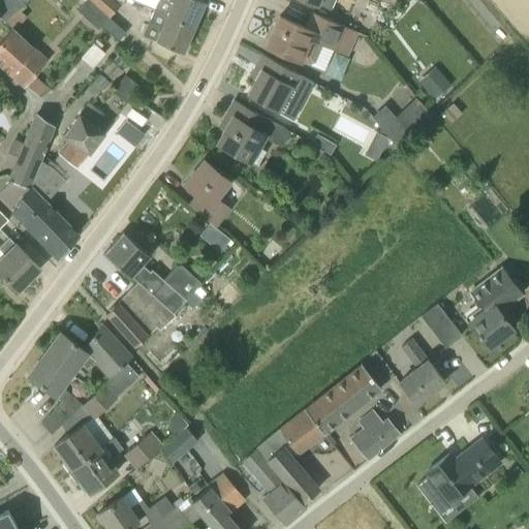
[(21,7),(14,1),(12,0),(0,0),(0,20),(2,22),(21,7)]
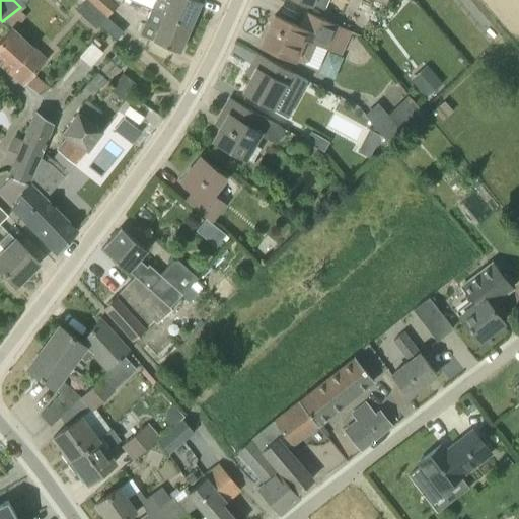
[(95,29),(106,17),(87,0),(83,0),(75,10),(95,29)]
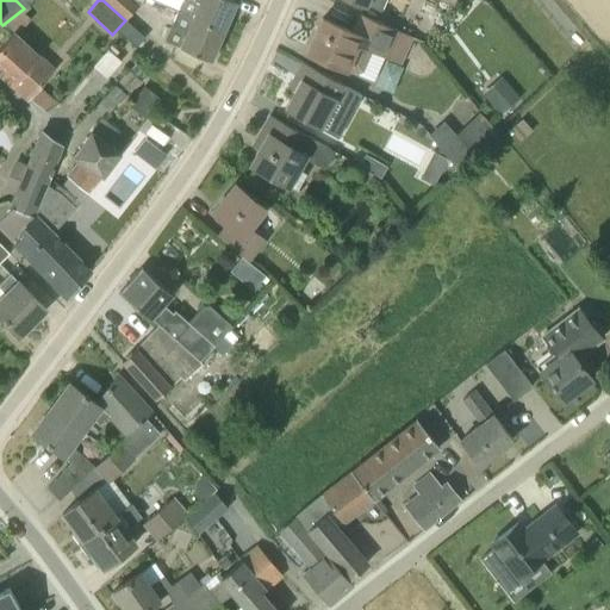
[(103,0),(125,20),(138,7),(130,0),(103,0)]
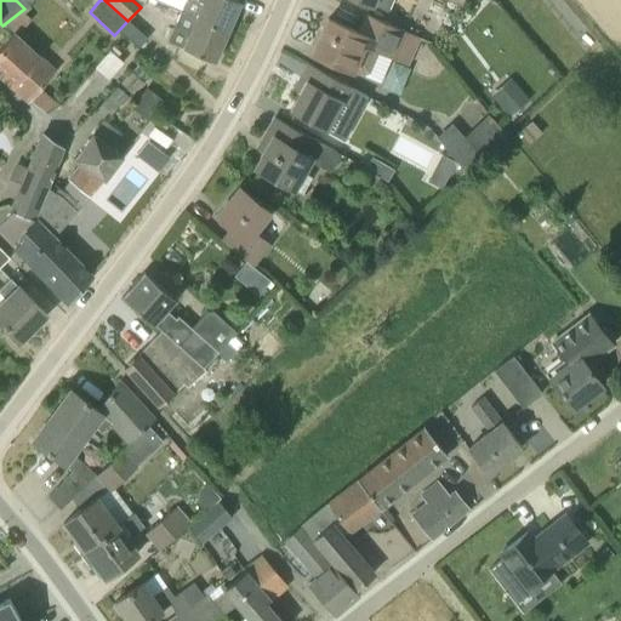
[(239,1),(235,0),(184,0),(181,12),(227,32),(239,1)]
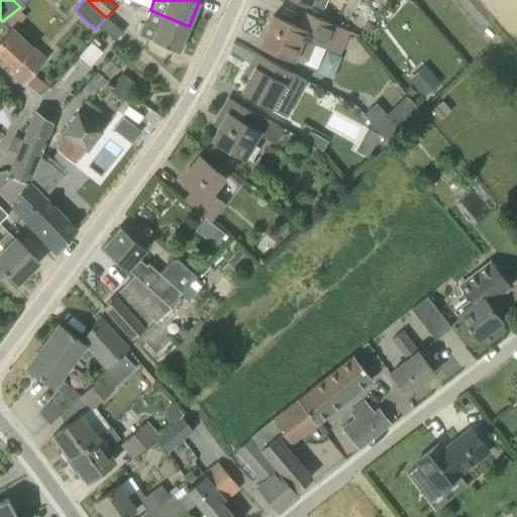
[(298,0),(309,5),(322,10),(325,0),(298,0)]
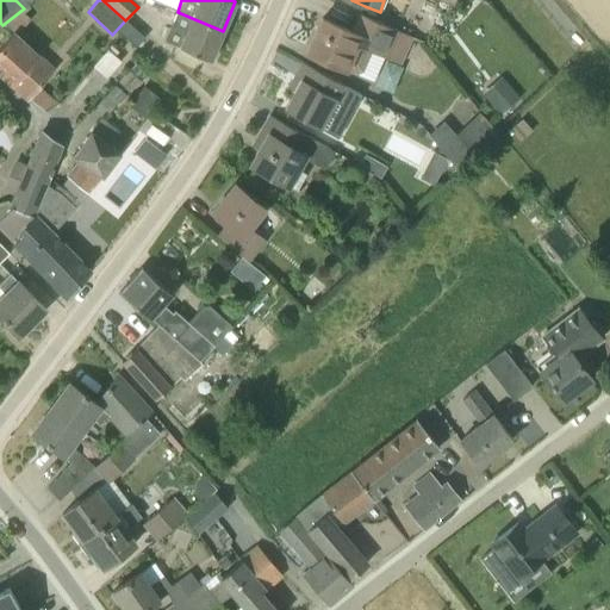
[(210,61),(223,31),(178,12),(165,41),(180,48),(210,61)]
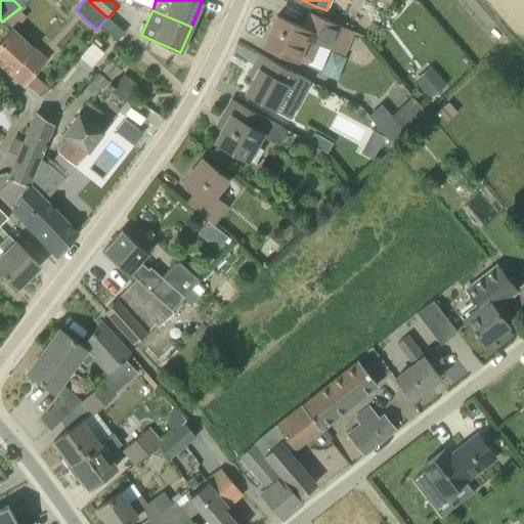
[(354,32),(306,10),(299,26),(276,16),(263,46),(304,64),(312,61),(319,45),(344,55),(354,32)]
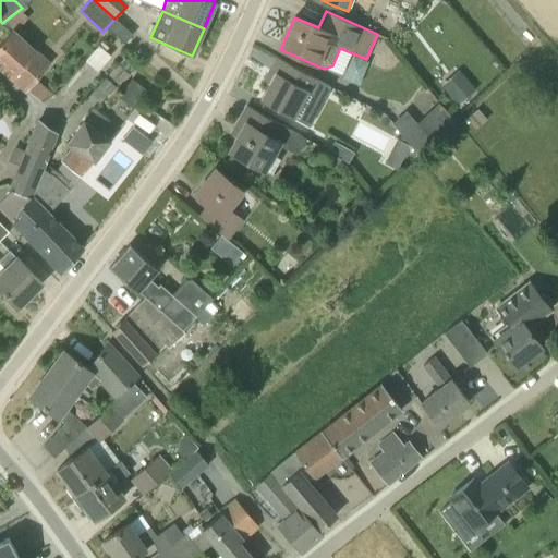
[(11,29),(0,43),(0,68),(11,79),(25,93),(26,92),(40,102),(52,95),(35,81),(49,65),(11,29)]
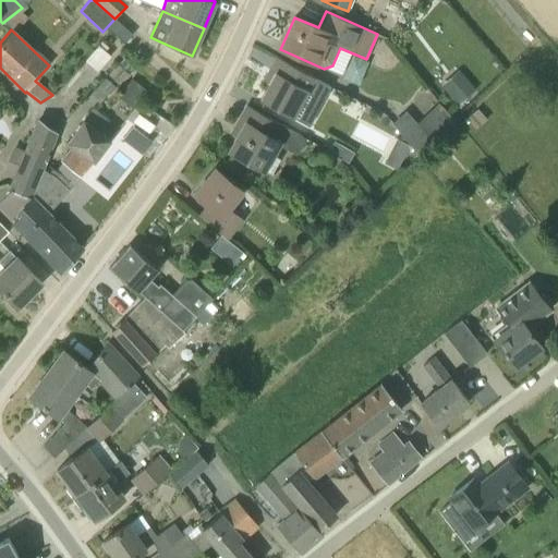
[(104,43),(87,55),(96,67),(113,56),(104,43)]
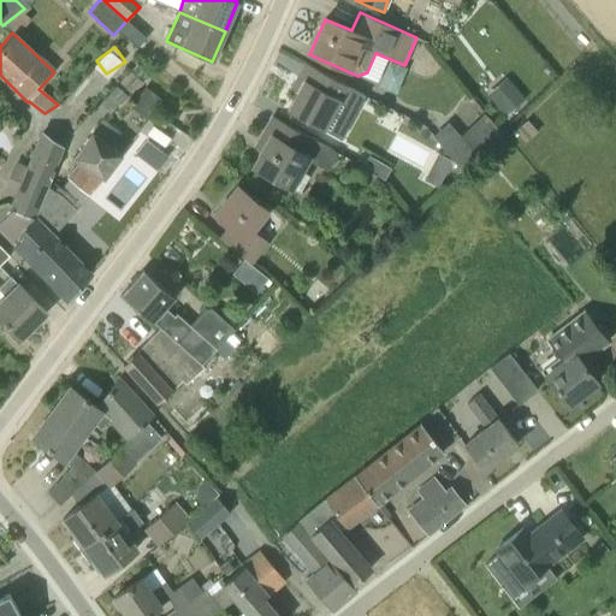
[(347,86),(326,75),(304,63),(296,78),(303,82),(286,111),(323,130),(347,86)]
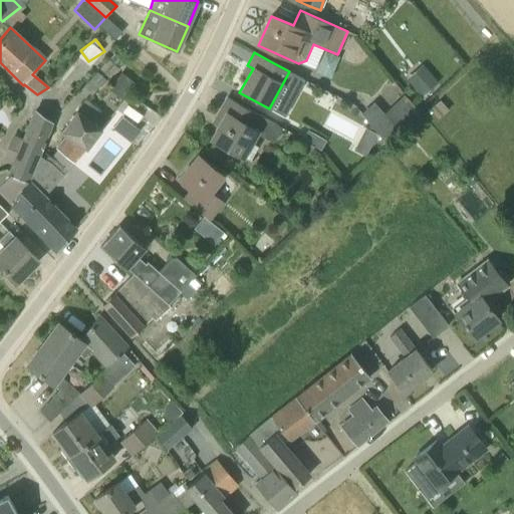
[(407,76),(424,94),(440,79),(423,62),(407,76)]
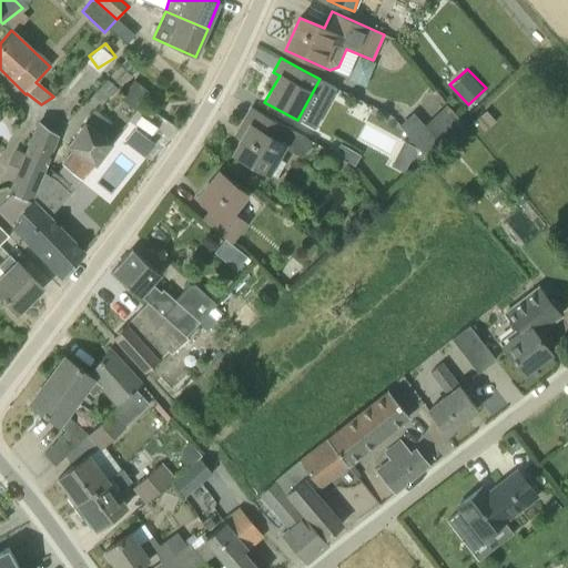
[(118,89),(108,80),(92,98),(102,107),(118,89)]
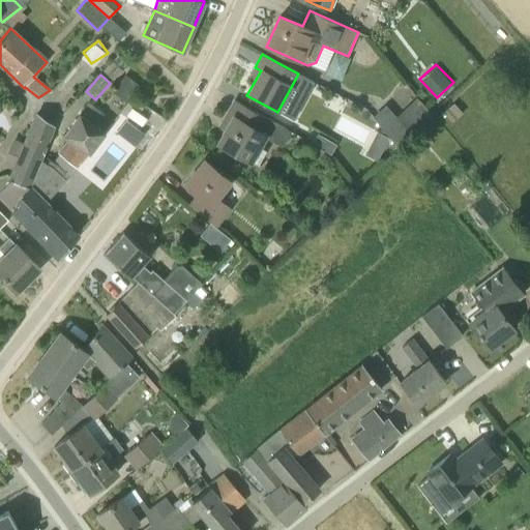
[(291,133),(253,111),(235,100),(221,126),(226,129),(218,144),(251,162),(264,138),(283,148),(291,133)]
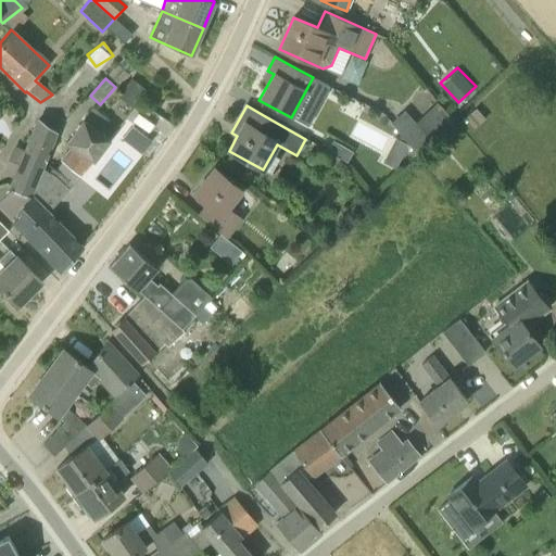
[(404,116),(393,126),(417,152),(453,121),(439,105),(414,127),(404,116)]
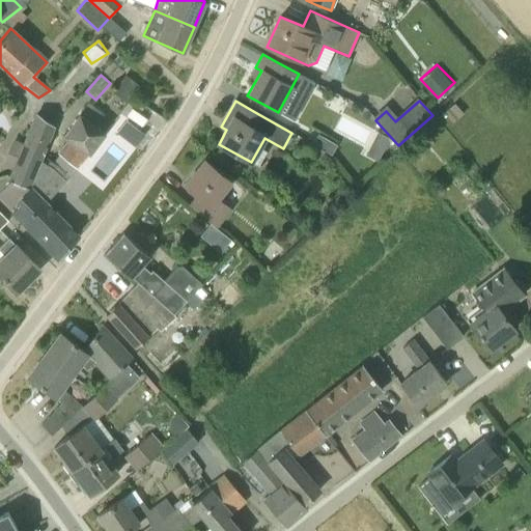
[(56,164),(52,168),(68,177),(89,154),(105,134),(96,128),(103,117),(88,105),(80,115),(79,114),(63,135),(71,140),(59,155),(61,157),(56,164)]
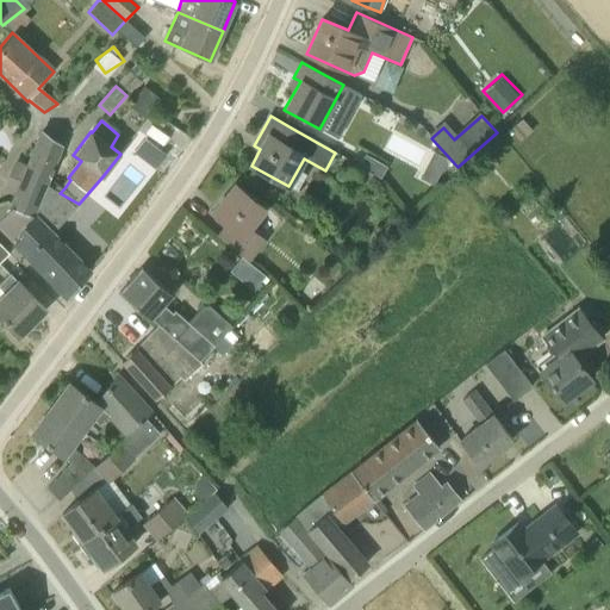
[(32,217),(45,185),(61,145),(42,132),(12,205),(7,201),(0,204),(0,226),(13,240),(22,230),(32,217)]
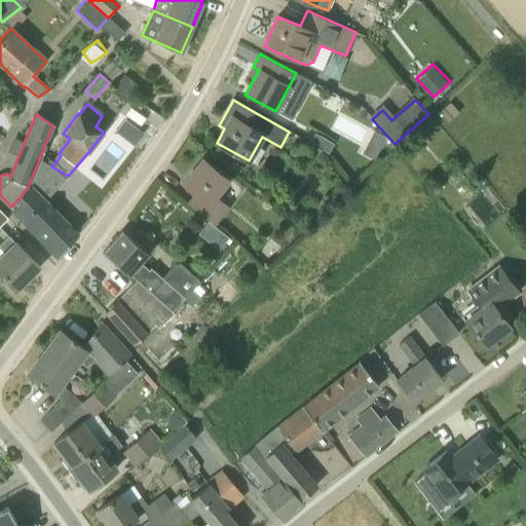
[(374,129),(363,150),(375,157),(386,137),(374,129)]
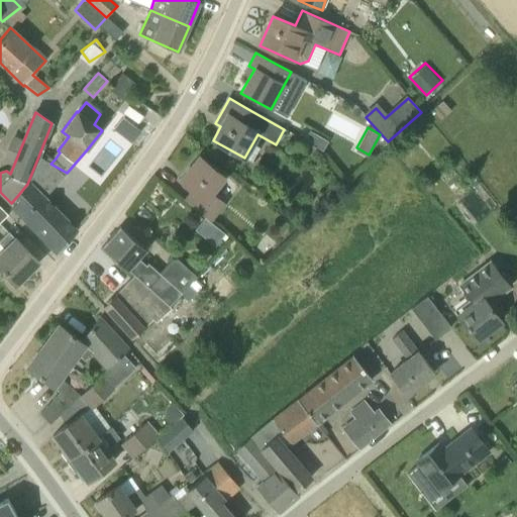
[(50,164),(38,157),(27,184),(18,195),(21,197),(12,207),(58,253),(60,251),(77,231),(58,212),(43,198),(67,173),(50,164)]
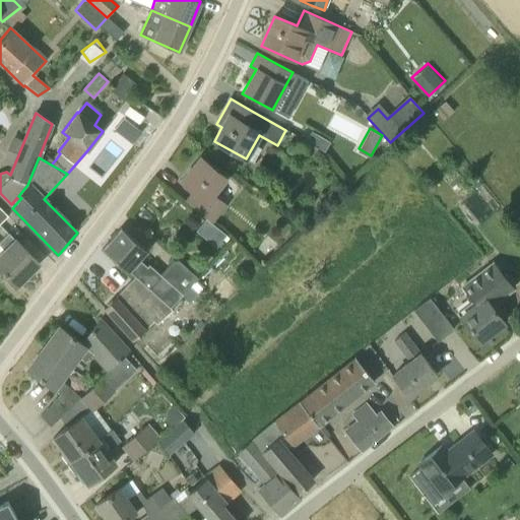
[(193,192),(186,201),(211,222),(224,206),(211,196),(225,178),(200,157),(181,182),(193,192)]
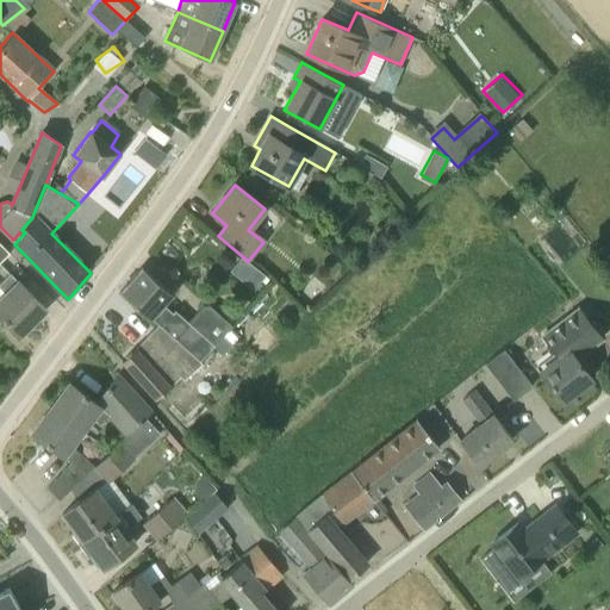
[(157,325),(184,348),(198,361),(231,327),(210,306),(201,306),(188,322),(175,310),(173,312),(162,304),(172,293),(141,267),(120,291),(157,325)]
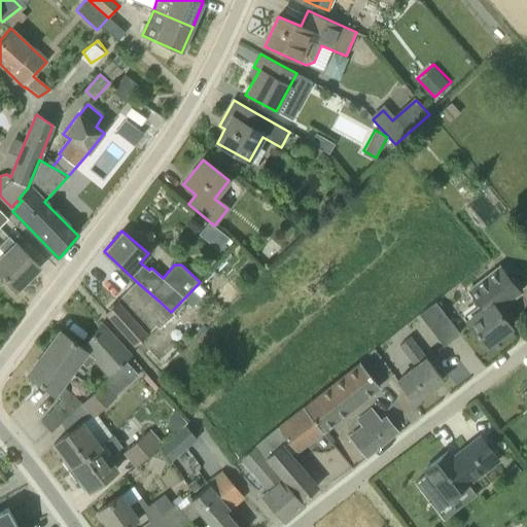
[(8,237),(0,245),(0,251),(3,255),(0,258),(0,273),(16,290),(39,268),(8,237)]
